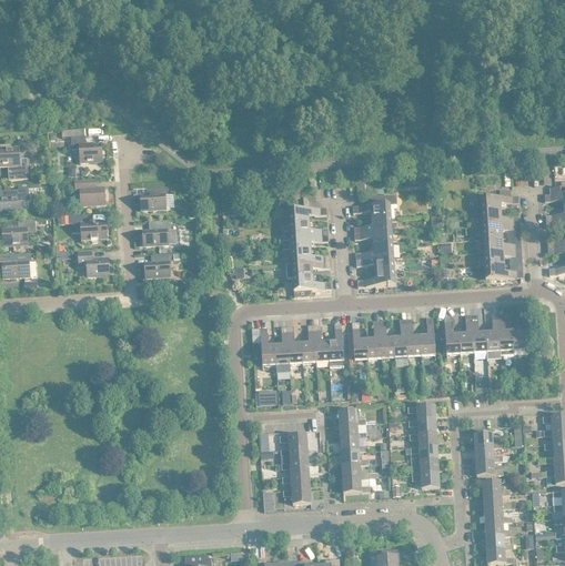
[(89,144),(86,141),(86,133),(71,134),(72,147),(80,147),(80,160),(102,159),(102,149),(92,141),(89,144)]
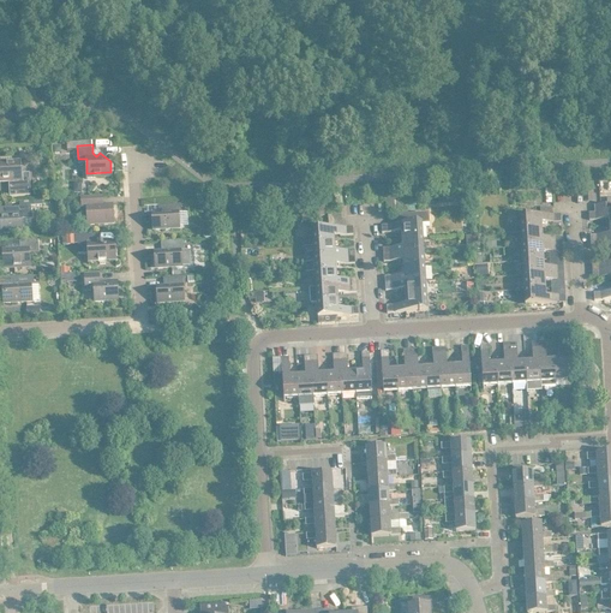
[(9,184),(10,192),(31,191),(29,168),(22,170),(21,158),(0,159),(0,178),(15,177),(15,184),(9,184)]
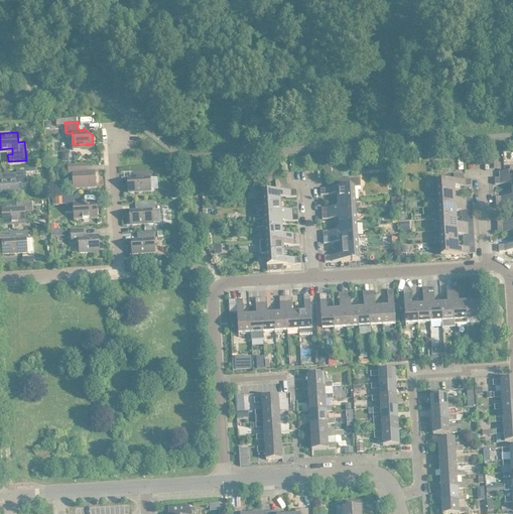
[(73,170),(74,185),(96,183),(95,167),(86,168),(86,161),(69,162),(69,170),(73,170)]
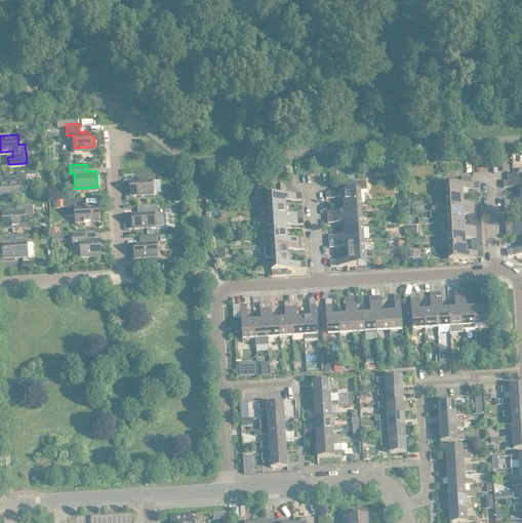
[(520,184),(521,190),(521,165),(521,166),(521,171),(509,171),(509,177),(504,178),(504,185),(520,184)]
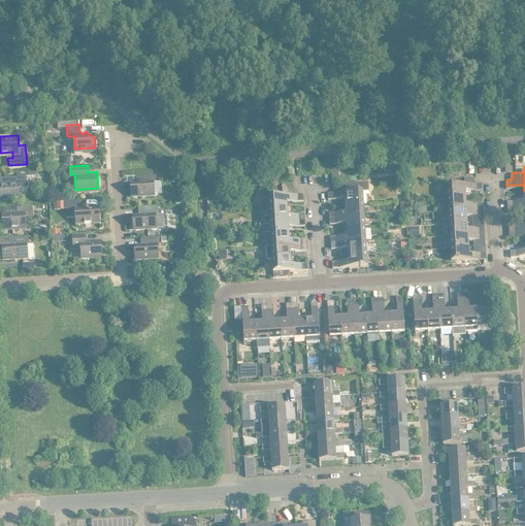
[(0,182),(1,194),(19,193),(19,182),(27,182),(27,173),(25,173),(25,171),(19,172),(19,173),(4,174),(4,182),(0,182)]
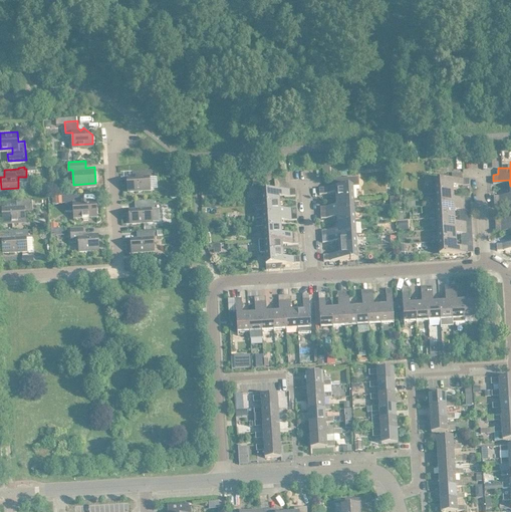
[(152,174),(152,167),(133,168),(134,175),(129,175),(130,188),(151,187),(150,174),(152,174)]
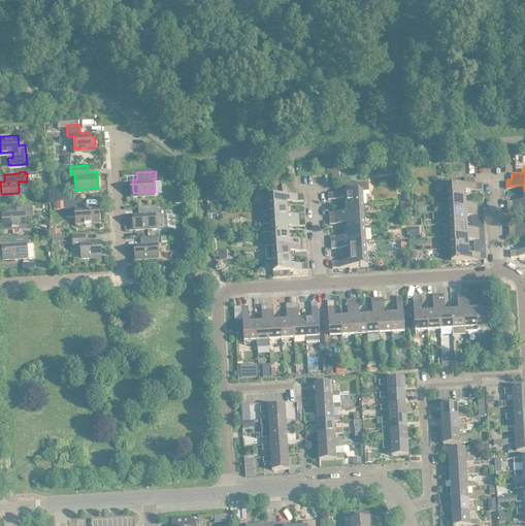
[(345,195),(346,202),(363,201),(362,189),(370,188),(370,179),(343,181),(343,189),(328,190),(328,196),(345,195)]
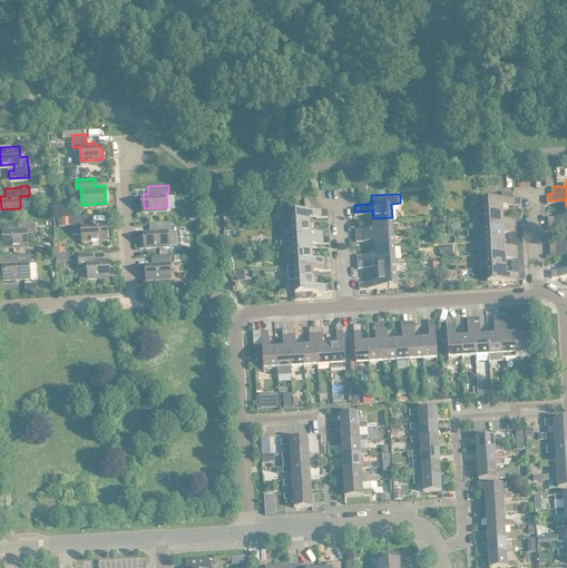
[(482,197),(484,212),(502,211),(502,203),(520,202),(520,195),(482,197)]
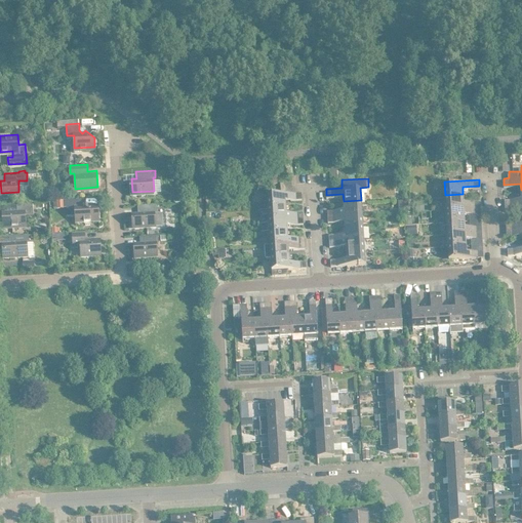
[(505,198),(505,203),(521,202),(521,190),(521,197),(505,198)]
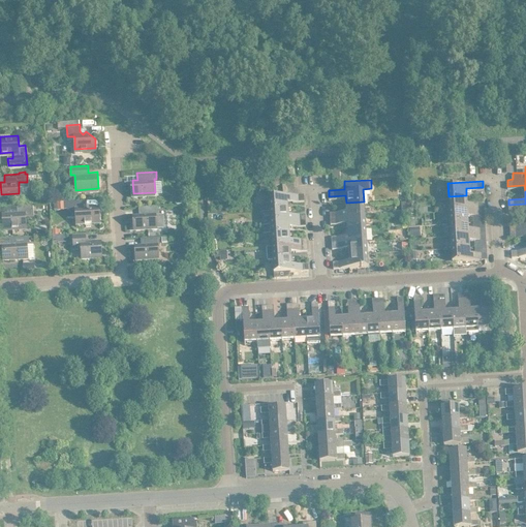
[(269,194),(270,207),(287,206),(287,199),(304,198),(304,192),(269,194)]
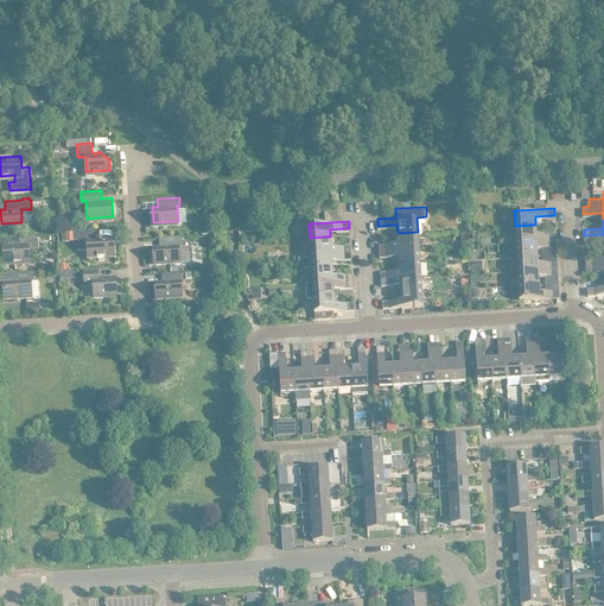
[(515,226),(516,240),(555,238),(555,231),(536,232),(535,225),(515,226)]
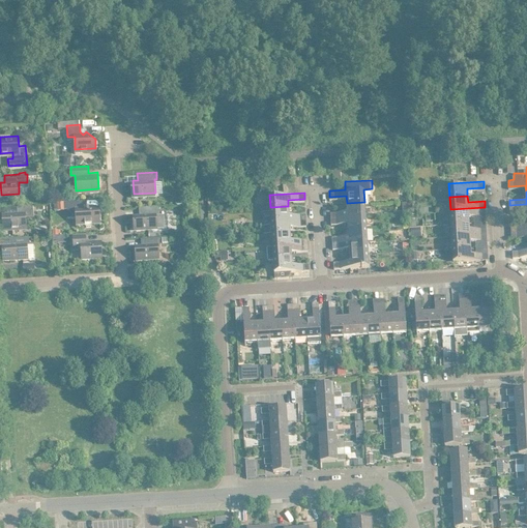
[(99,204),(81,205),(80,198),(66,199),(67,215),(76,214),(77,222),(100,221),(99,204)]
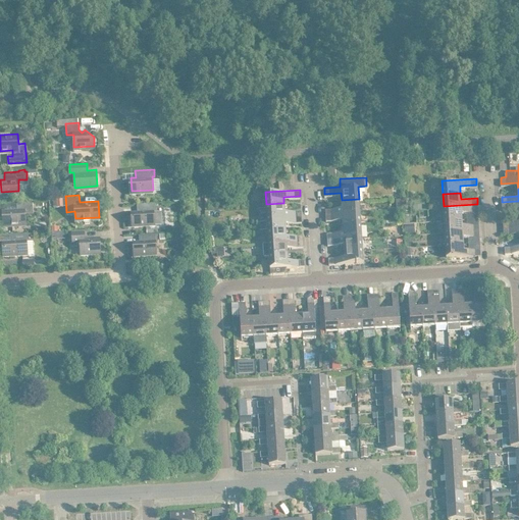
[(325,207),(325,213),(360,211),(359,199),(342,200),(342,206),(325,207)]
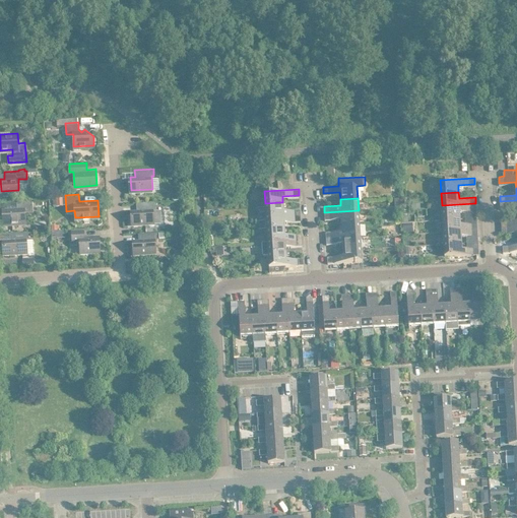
[(2,208),(3,222),(25,221),(24,210),(34,209),(33,199),(16,200),(17,207),(2,208)]
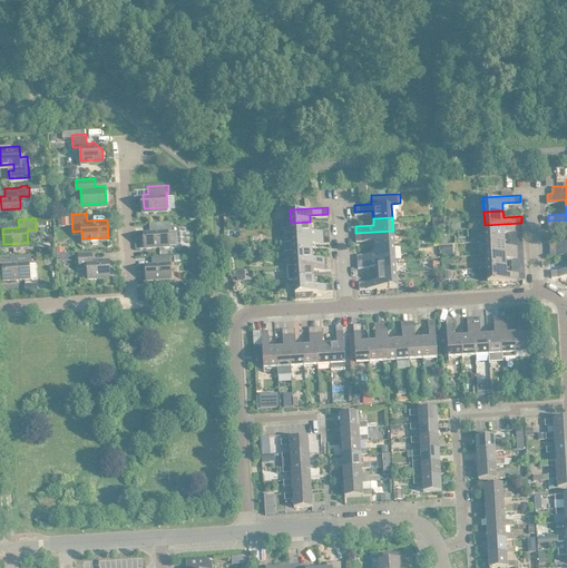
[(170,228),(169,218),(149,219),(150,229),(145,229),(146,244),(177,243),(176,227),(170,228)]
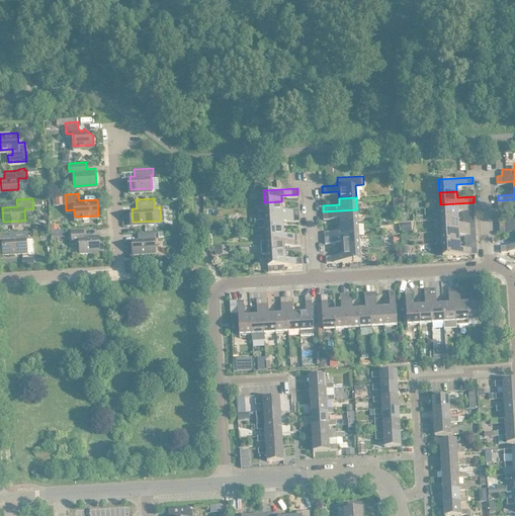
[(514,205),(514,211),(514,199),(498,200),(498,206),(514,205)]
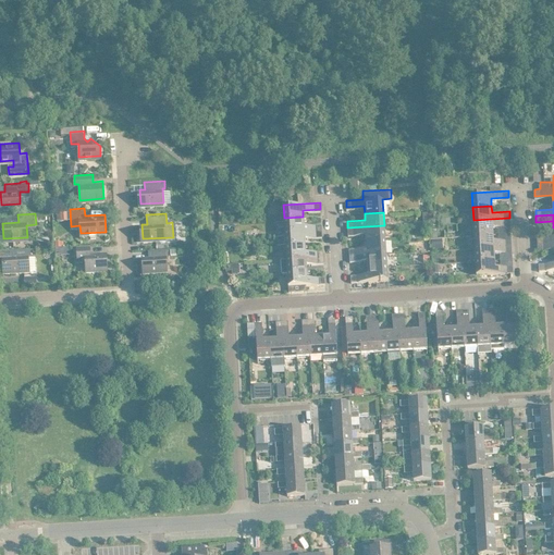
[(284,218),(285,231),(321,229),(321,223),(304,224),(303,217),(284,218)]
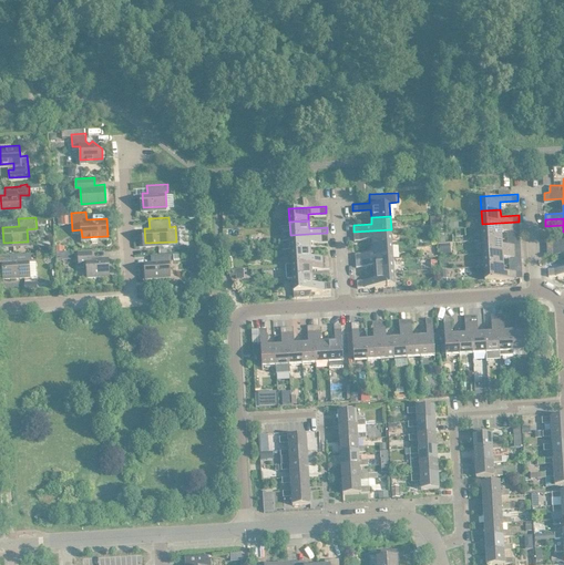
[(482,224),(482,237),(502,236),(501,228),(520,227),(519,222),(482,224)]
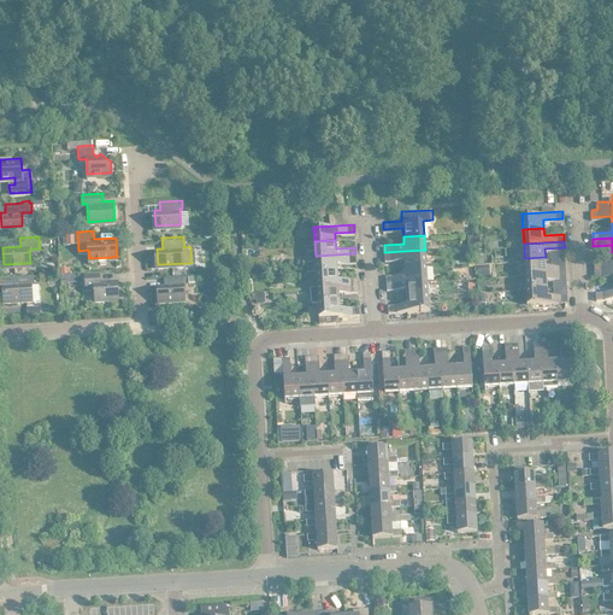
[(405,257),(405,265),(426,264),(425,250),(384,252),(385,258),(405,257)]
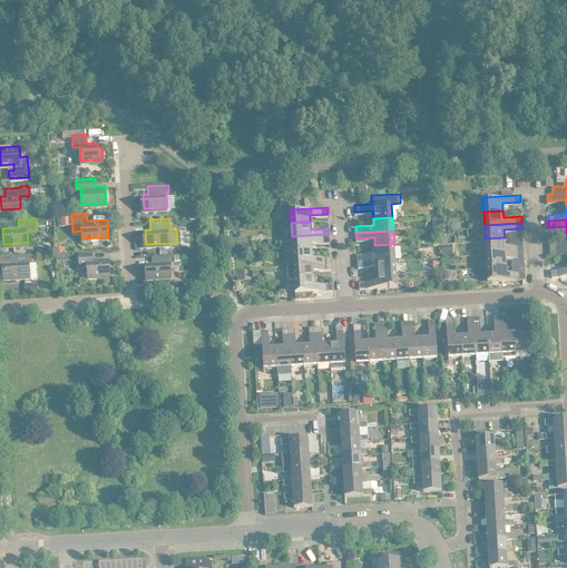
[(566,240),(549,241),(549,247),(566,246),(566,233),(566,240)]
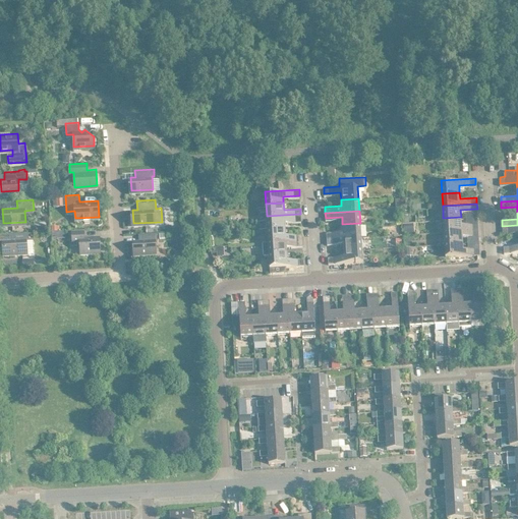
[(267,216),(268,228),(285,227),(285,221),(301,220),(300,214),(267,216)]
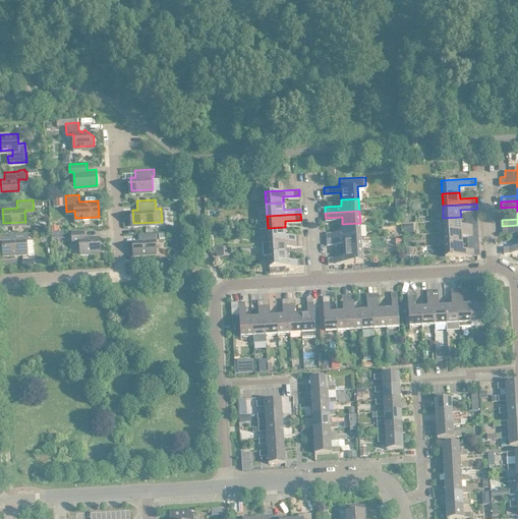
[(443,218),(444,230),(478,228),(477,222),(461,223),(461,217),(443,218)]
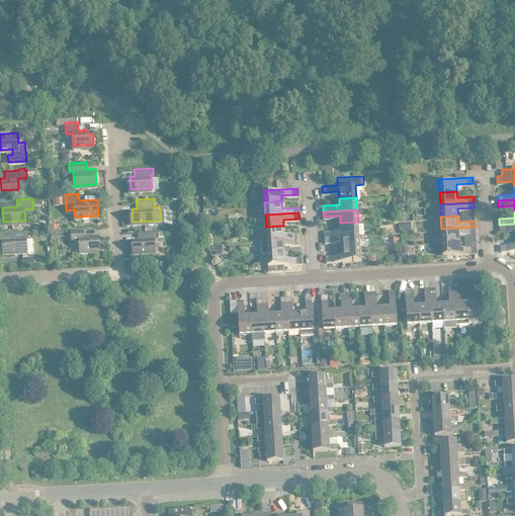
[(411,220),(401,221),(402,230),(412,230),(411,220)]
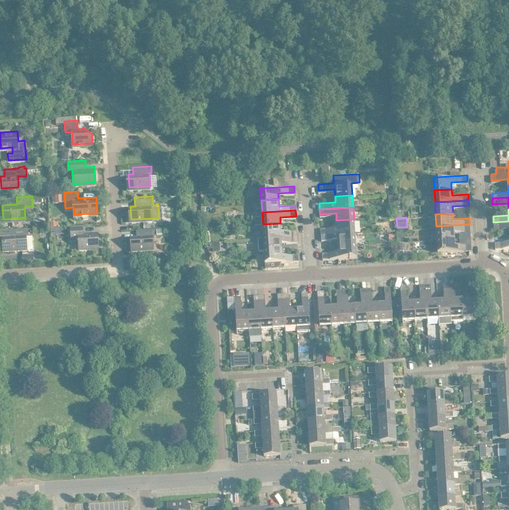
[(321,227),(321,233),(354,231),(354,219),(336,220),(337,226),(321,227)]
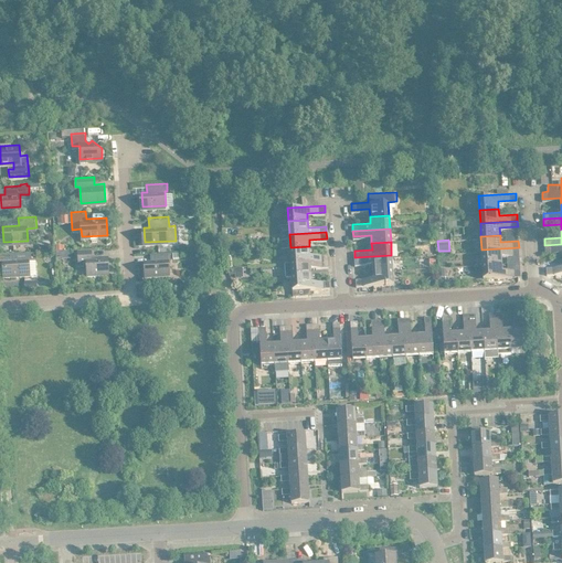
[(290,247),(290,261),(328,258),(328,253),(309,254),(309,246),(290,247)]
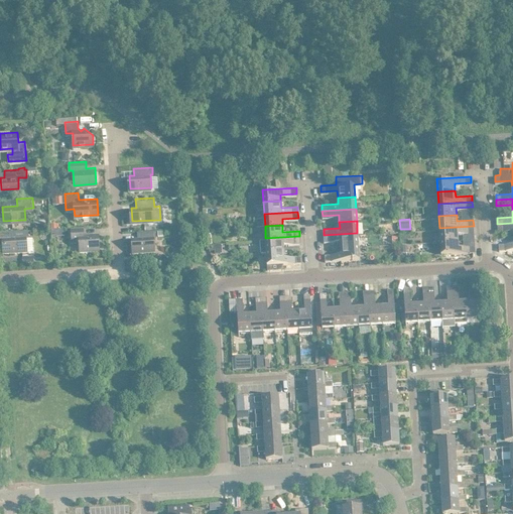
[(79,239),(80,249),(100,248),(99,233),(84,233),(84,226),(71,227),(72,240),(79,239)]
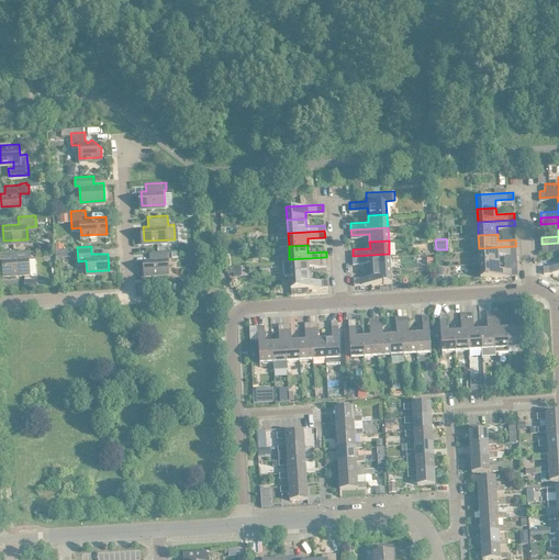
[(479,248),(480,261),(499,260),(499,253),(516,252),(516,246),(479,248)]
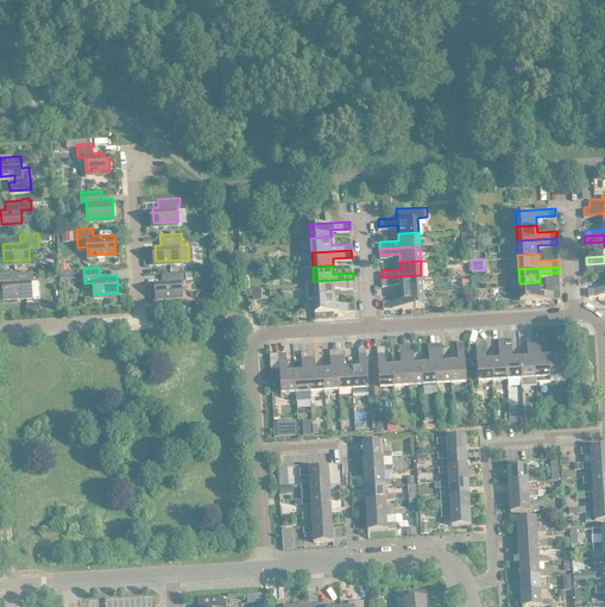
[(33,279),(33,269),(11,270),(12,280),(5,280),(6,295),(32,294),(31,279),(33,279)]
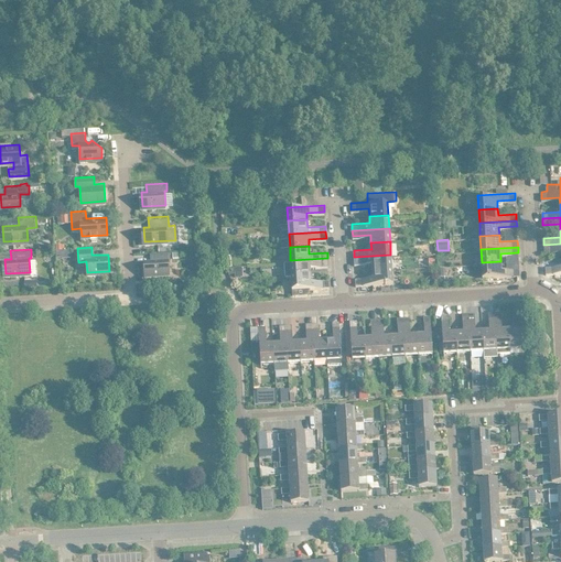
[(150,251),(150,259),(146,259),(147,273),(169,272),(169,258),(171,258),(170,249),(150,251)]
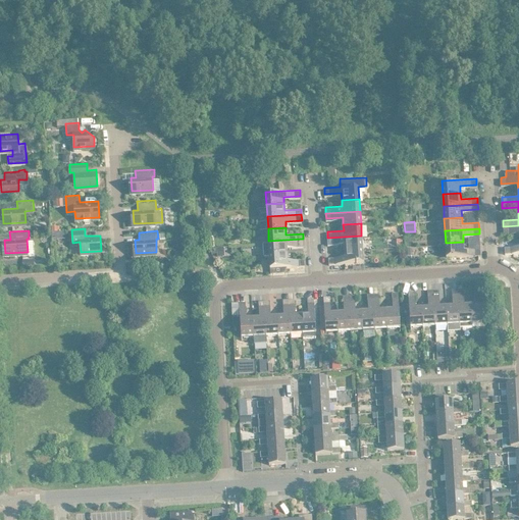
[(344,242),(345,249),(362,248),(361,236),(327,238),(327,243),(344,242)]
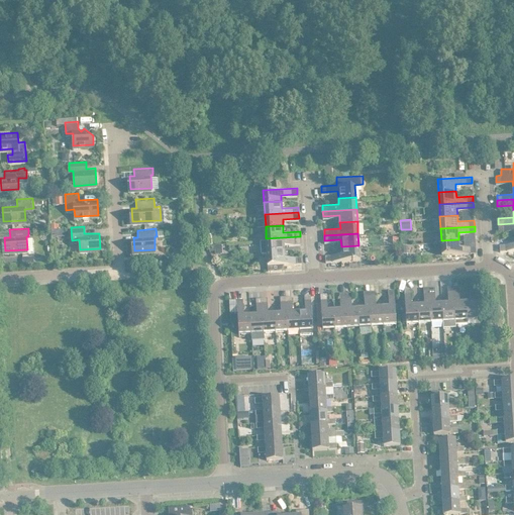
[(266,238),(267,250),(284,249),(284,243),(300,242),(300,236),(266,238)]
